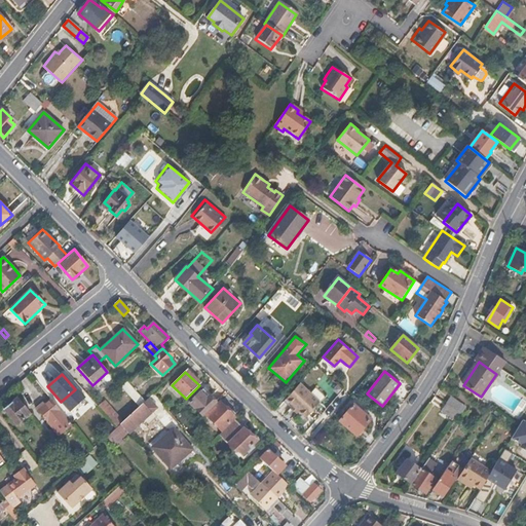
[(143,403),(125,383),(120,387),(138,408),(143,403)]
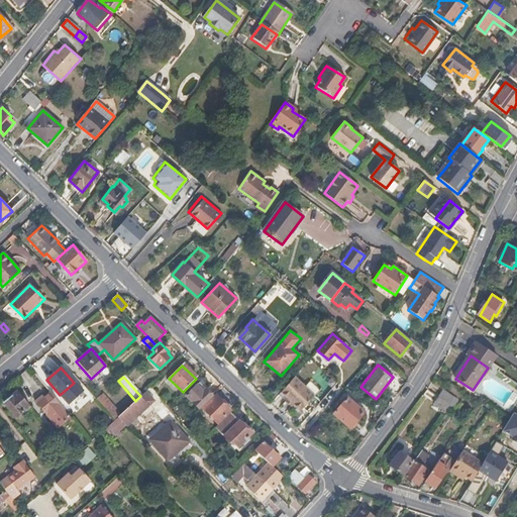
[(315,395),(295,377),(281,392),(301,410),(315,395)]
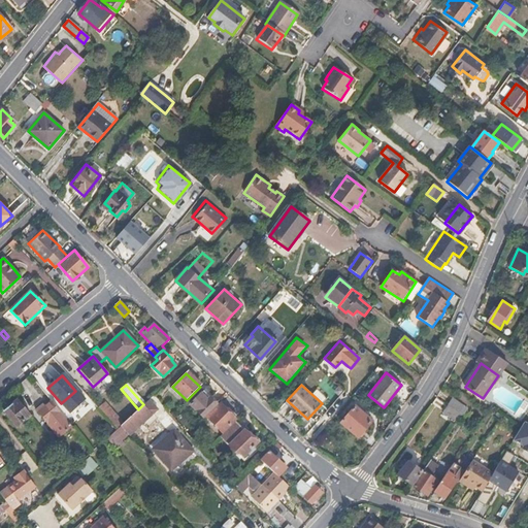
[(218,404),(203,391),(201,394),(190,405),(203,419),(218,404)]
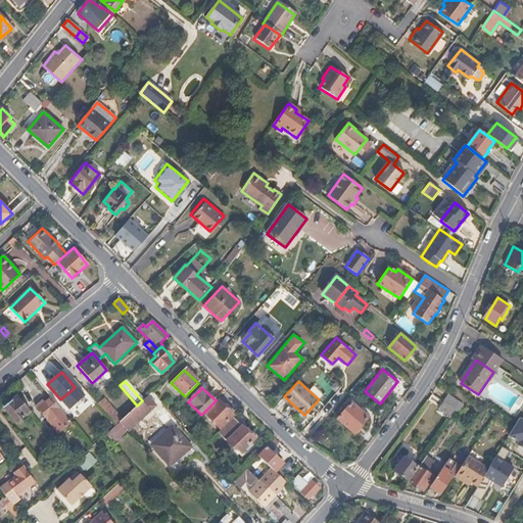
[(462,402),(449,393),(448,393),(444,399),(458,409),(462,402)]
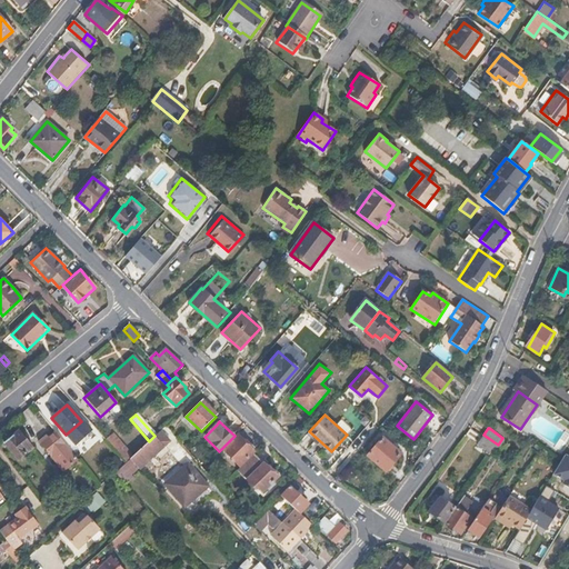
[(33,447),(18,429),(2,442),(17,460),(33,447)]
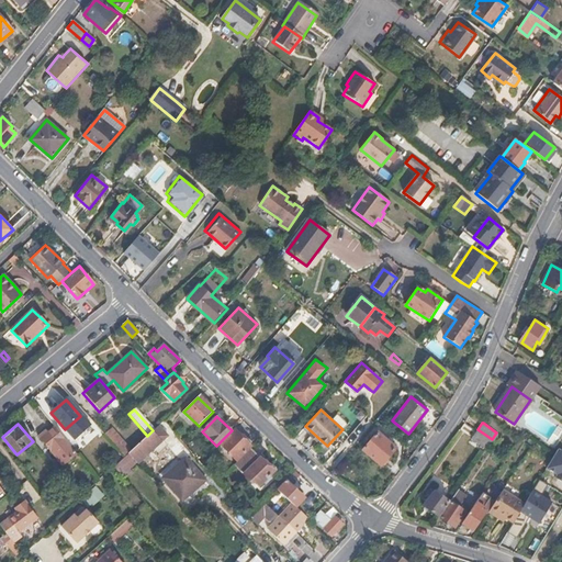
[(137,464),(167,437),(158,426),(153,430),(147,436),(131,451),(127,454),(128,456),(136,463),(137,464)]
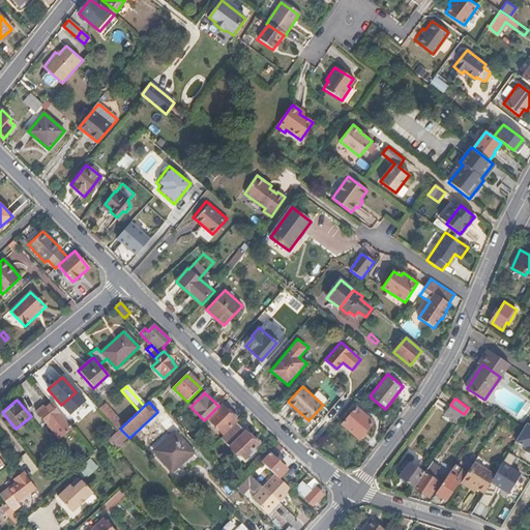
[(71,428),(51,403),(38,413),(59,438),(71,428)]
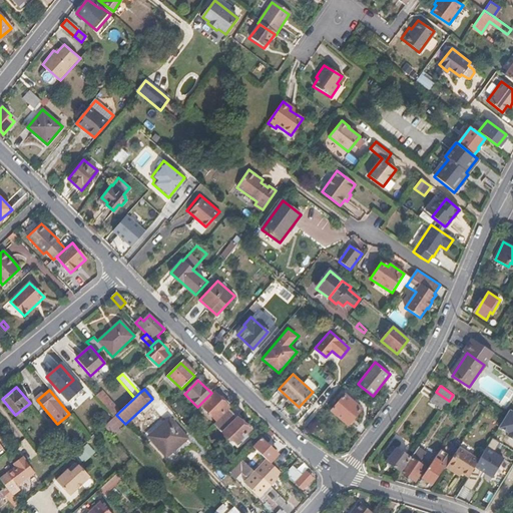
[(119,412),(101,391),(95,398),(113,418),(116,415),(119,412)]
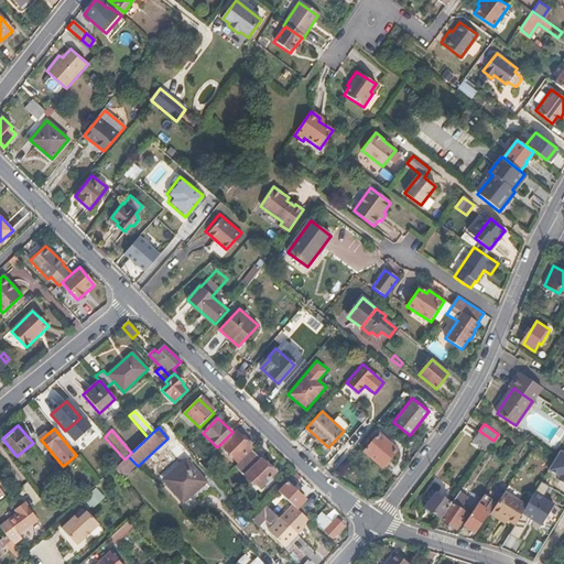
[(494,441),(479,431),(473,440),(476,442),(487,449),(494,441)]
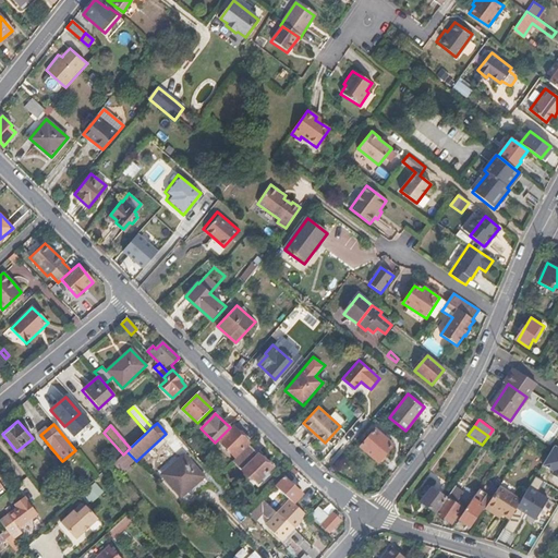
[(250,445),(233,427),(219,441),(235,459),(250,445)]
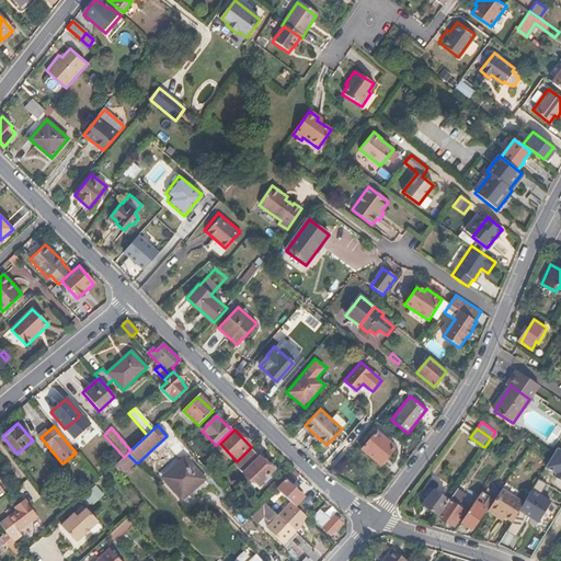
[(380,465),(393,448),(395,447),(377,432),(363,449),(380,465)]
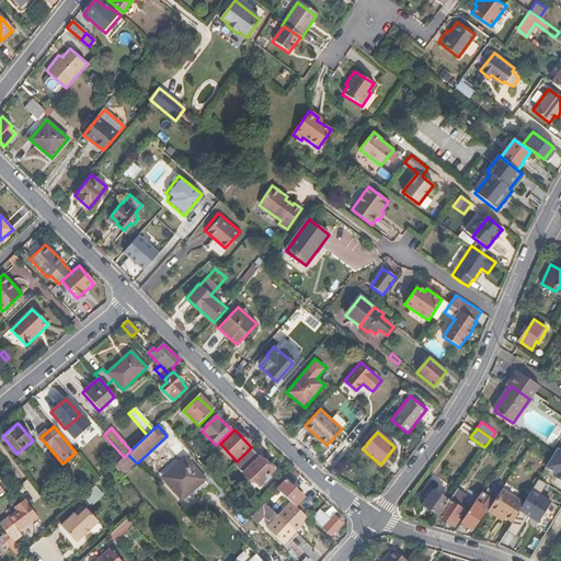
[(274,469),(268,464),(266,466),(259,458),(258,458),(250,450),(235,466),(251,483),(253,481),(258,485),(274,469)]
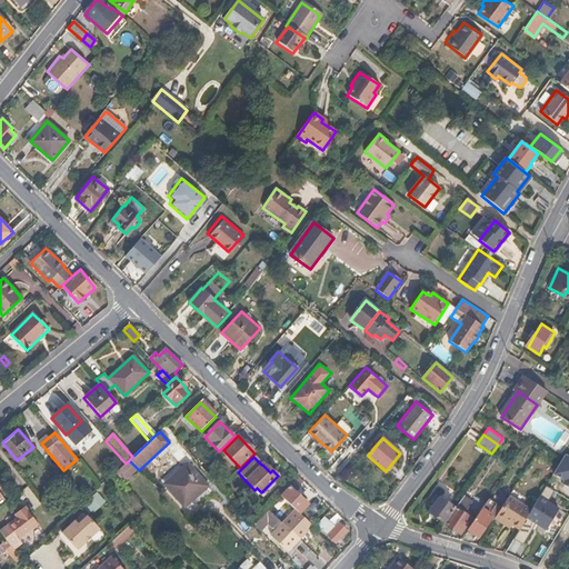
[(125,481),(138,469),(130,461),(116,473),(125,481)]
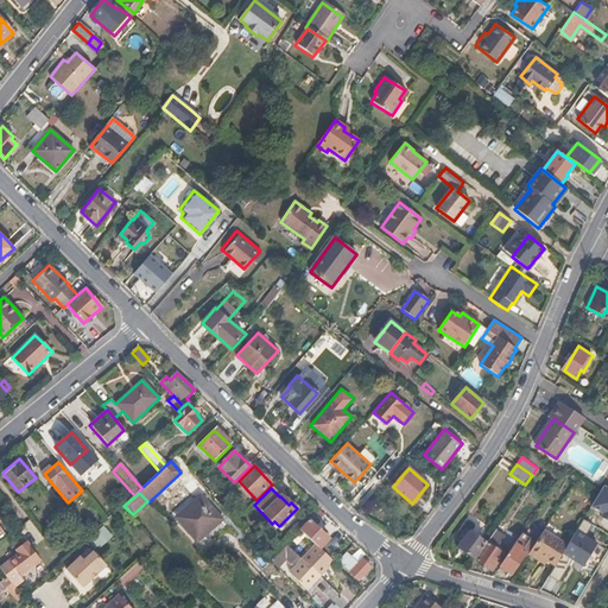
[(197,540),(220,519),(200,496),(176,517),(197,540)]
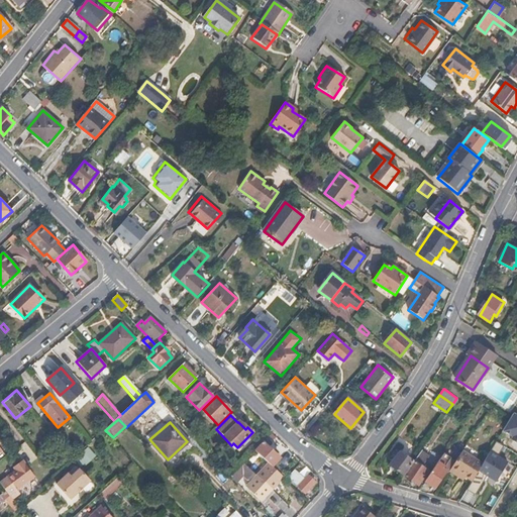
[(69,442),(62,432),(56,437),(64,446),(69,442)]
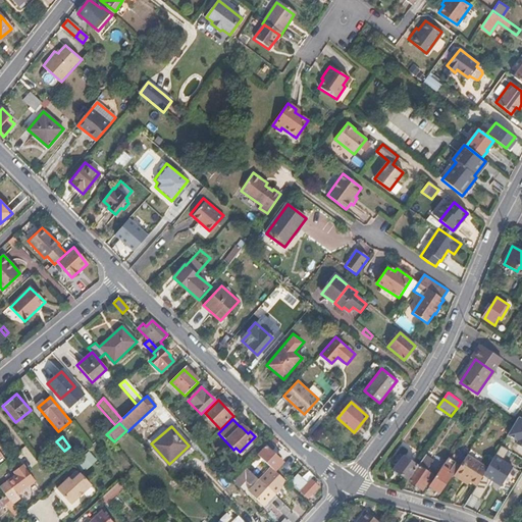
[(281,463),(264,447),(256,455),(270,468),(274,471),(281,463)]
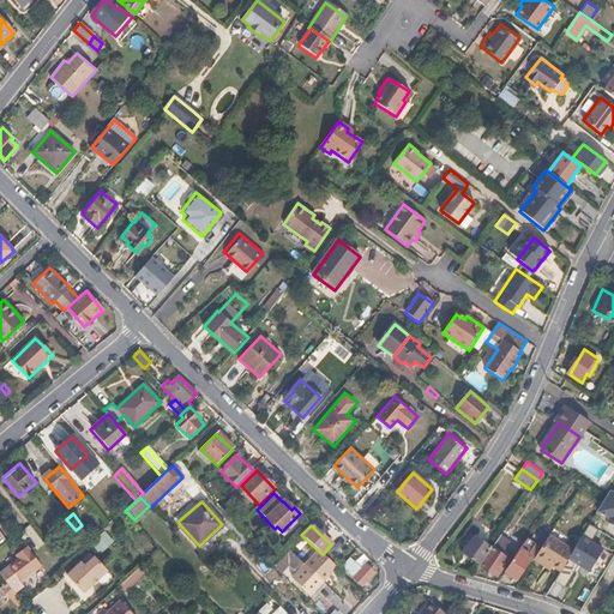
[(480,564),(491,548),(470,533),(462,545),(465,547),(462,551),(480,564)]
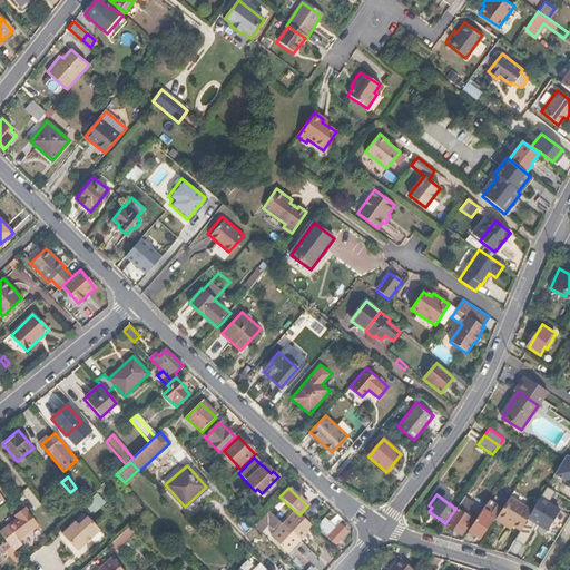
[(521,530),(533,510),(511,495),(495,520),(505,526),(511,529),(513,524),(521,530)]
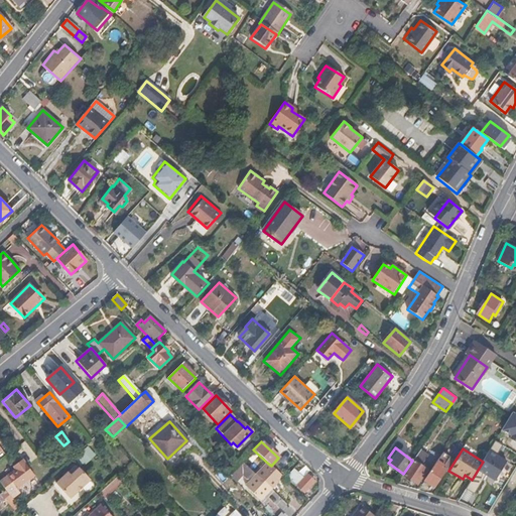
[(417,484),(427,470),(419,465),(426,454),(419,450),(412,461),(403,474),(410,479),(417,484)]
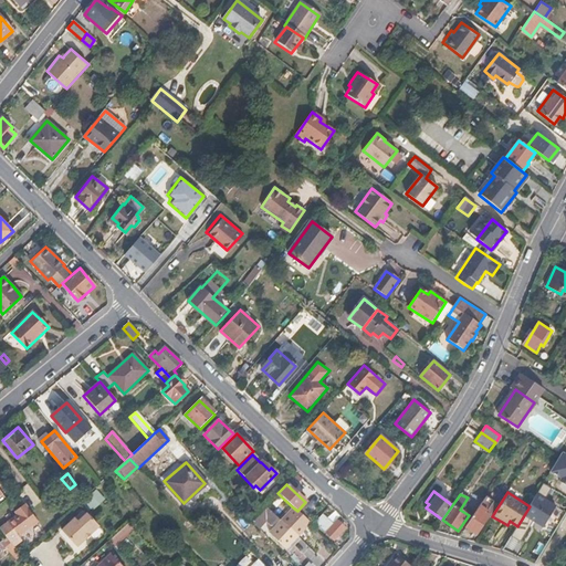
[(537,495),(525,516),(543,527),(555,506),(537,495)]
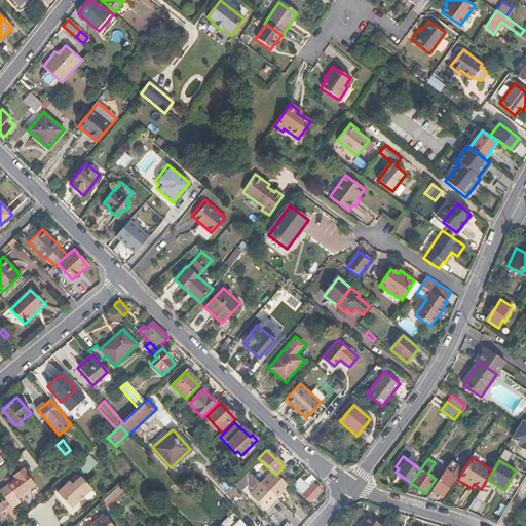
[(445,496),(456,478),(450,474),(455,465),(451,462),(434,489),(442,495),(445,496)]
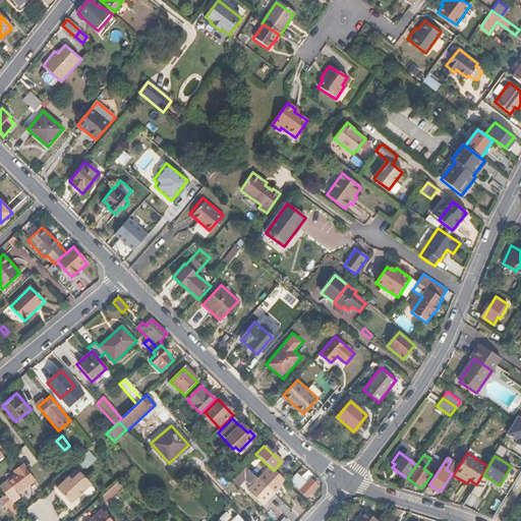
[(236,475),(243,468),(242,466),(235,460),(228,469),(236,475)]
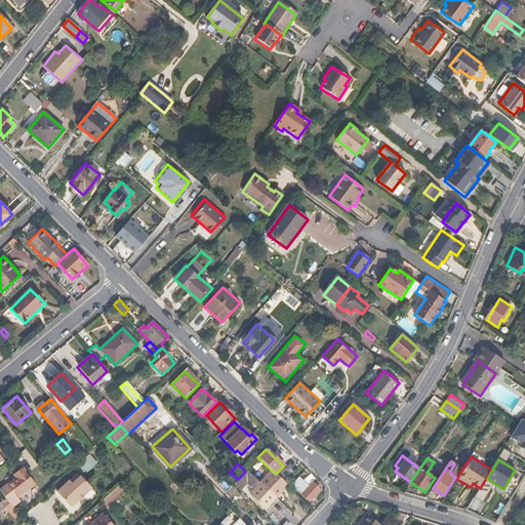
[(16,497),(34,483),(23,469),(13,476),(14,479),(5,485),(15,498),(16,497)]
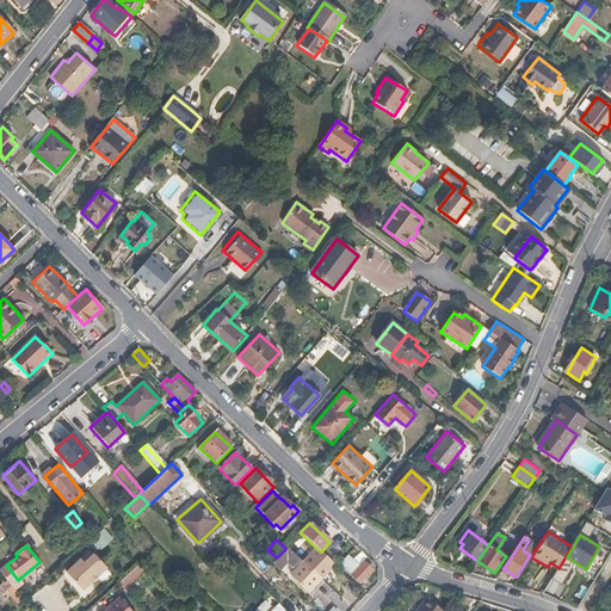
[(321,578),(303,562),(287,547),(285,549),(277,557),(272,563),(279,572),(287,563),(291,566),(298,573),(297,575),(294,580),(308,593),(312,596),(325,582),(321,578)]
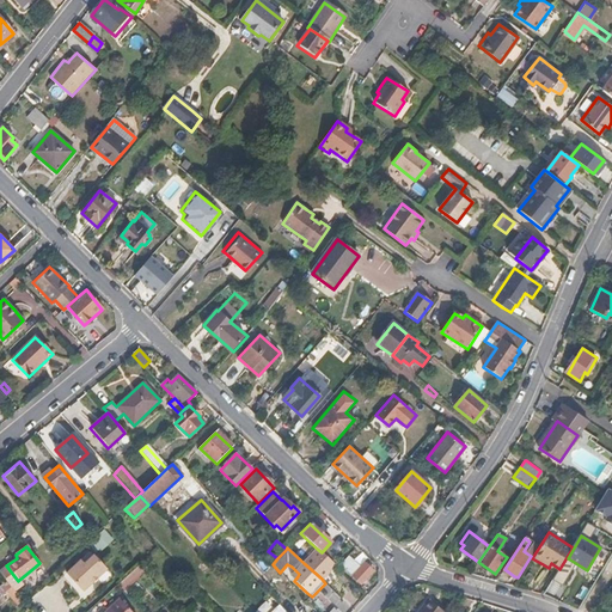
[(322,579),(335,564),(322,552),(317,549),(304,563),(322,579)]
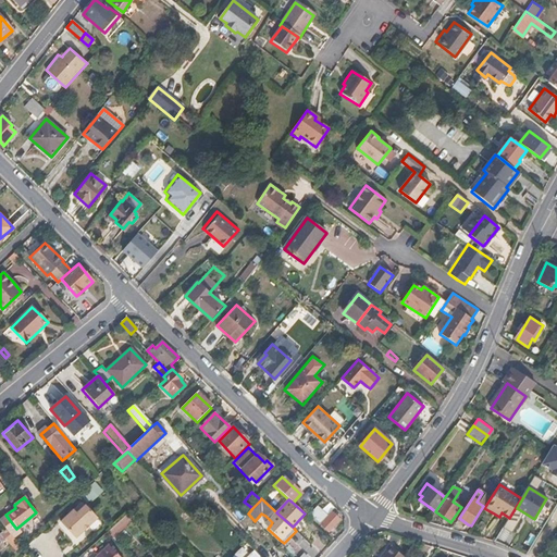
[(81,503),(79,505),(60,523),(75,539),(95,521),(96,519),(81,503)]
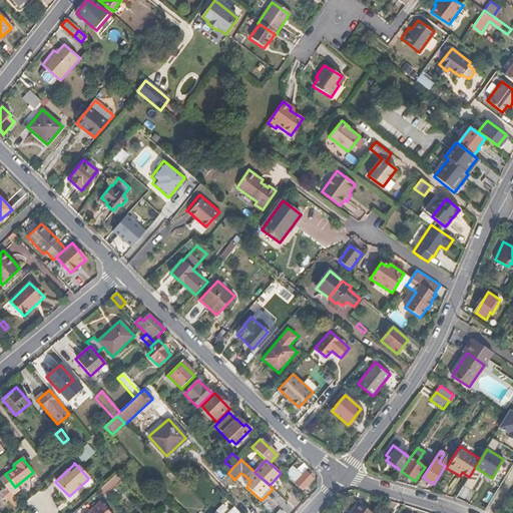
[(303,490),(312,479),(306,473),(303,476),(292,467),(285,474),(303,490)]
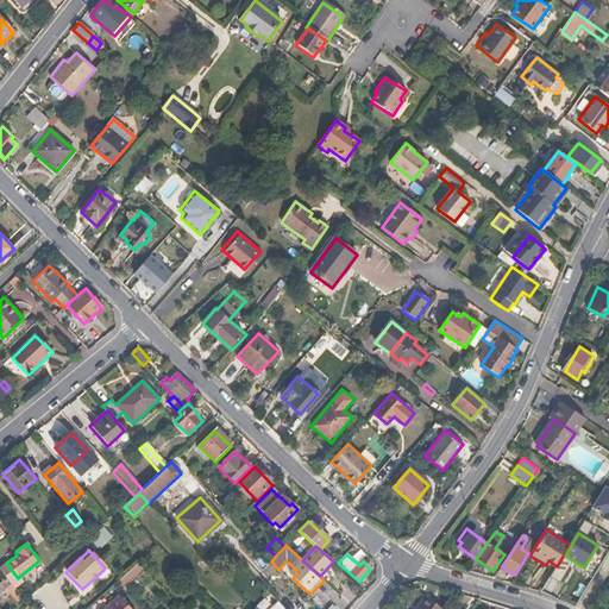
[(18,578),(6,563),(0,566),(0,569),(7,578),(11,583),(14,588),(23,582),(19,577),(18,578)]
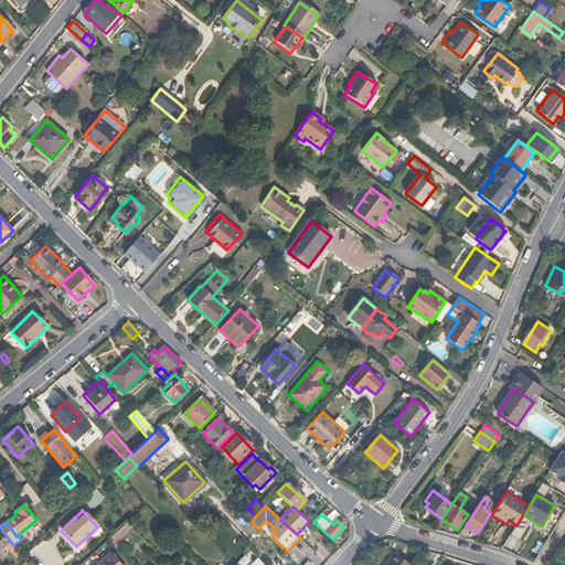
[(120,546),(131,536),(124,529),(113,539),(120,546)]
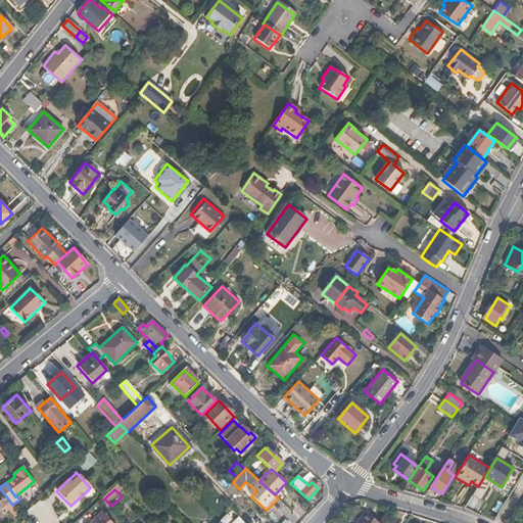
[(9,501),(6,496),(0,501),(0,507),(1,508),(4,505),(9,501)]
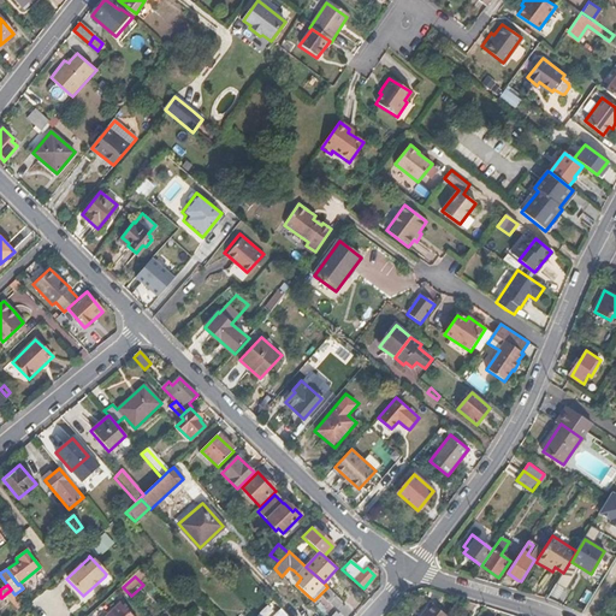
[(15,594),(11,590),(5,594),(17,610),(23,605),(15,594)]
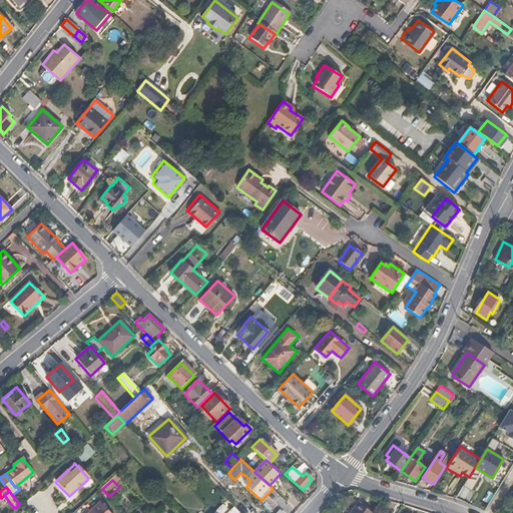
[(373,512),(374,512),(359,501),(350,512),(373,512)]
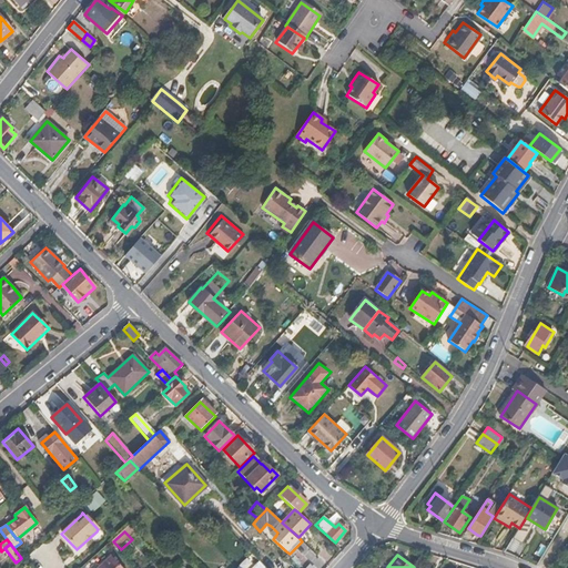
[(120,567),(110,557),(97,567),(120,567)]
